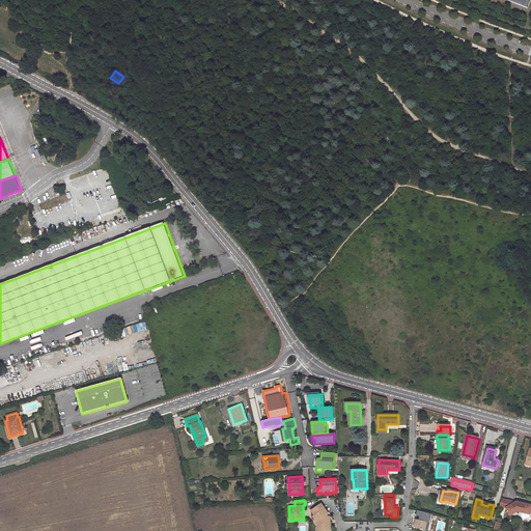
[(519,511),(522,512),(521,513),(520,516),(523,518),(524,520),(526,521),(528,519),(530,520),(530,516),(530,506),(518,503),(514,505),(514,503),(502,500),(500,508),(507,510),(511,518),(516,513),(516,512),(519,511)]
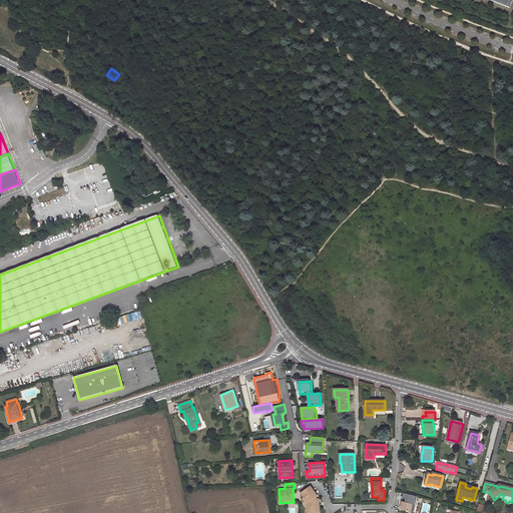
[(316,495),(310,486),(304,491),(304,492),(301,494),(304,498),(303,499),(306,504),(306,510),(312,510),(312,512),(317,512),(316,508),(318,508),(318,495),(316,495)]
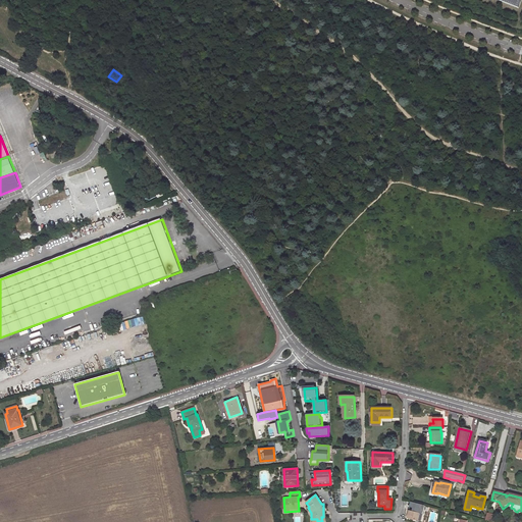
[(422,515),(423,511),(413,509),(412,512),(409,511),(407,519),(417,521),(419,514),(422,515)]
